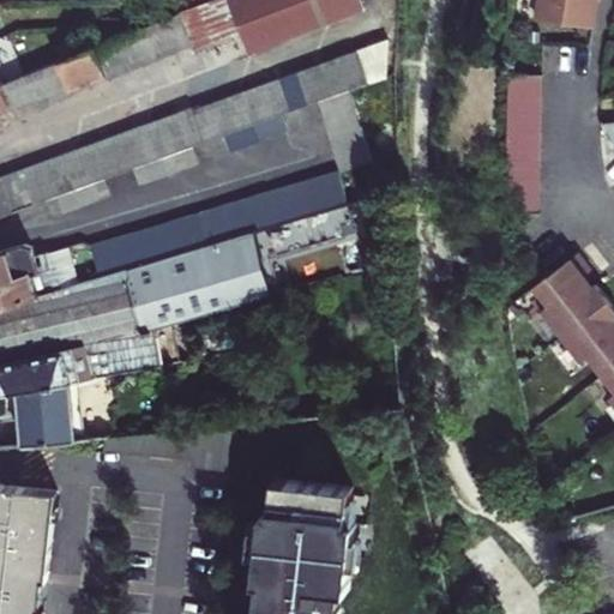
[(215,0),(214,0),(202,6),(216,43),(229,38),(215,0)]
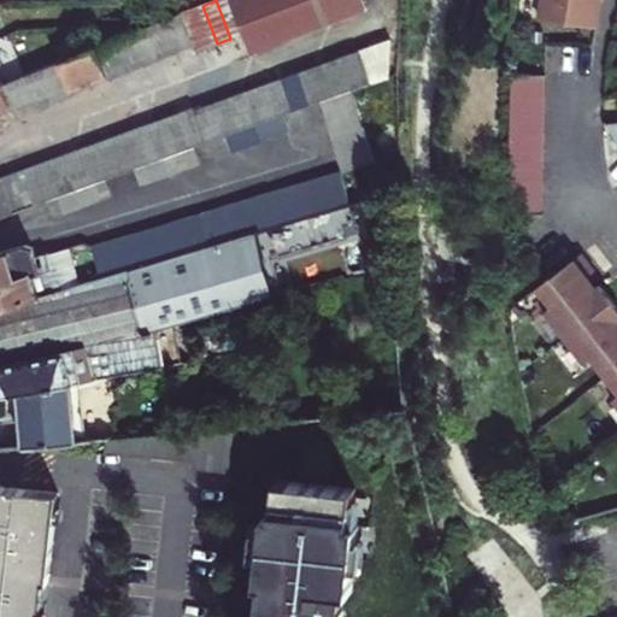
[(230,0),(216,0),(230,39),(242,34),(230,0)]
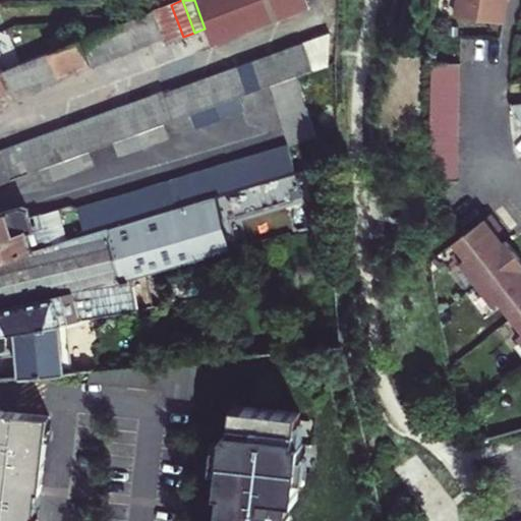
[(194,0),(205,29),(212,45),(308,7),(305,0),(194,0)]
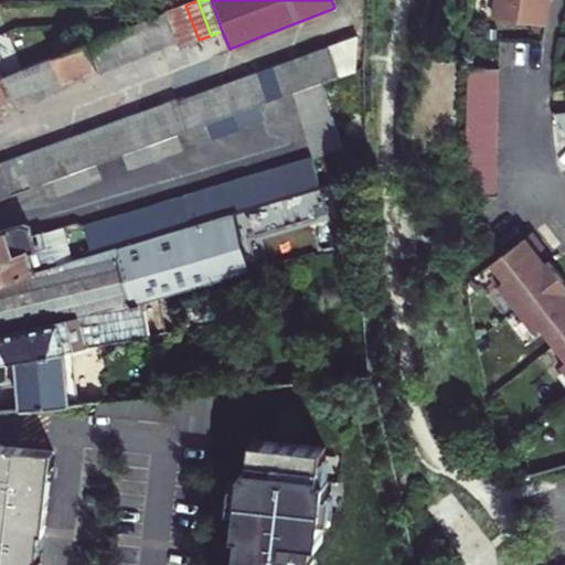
[(546,24),(550,0),(496,0),(493,16),(546,24)]
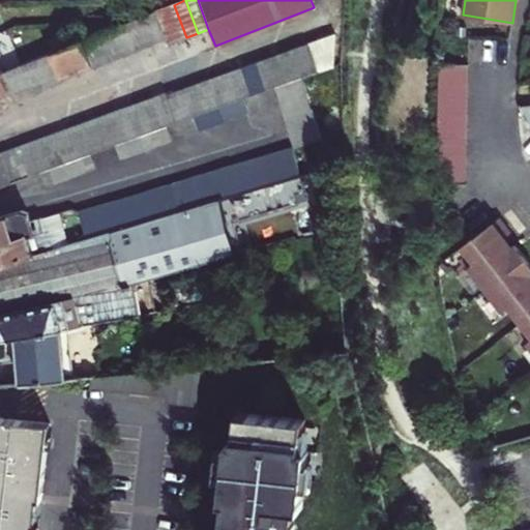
[(186,37),(174,5),(155,11),(154,12),(160,27),(165,25),(170,37),(172,42),(173,42),(186,37)]
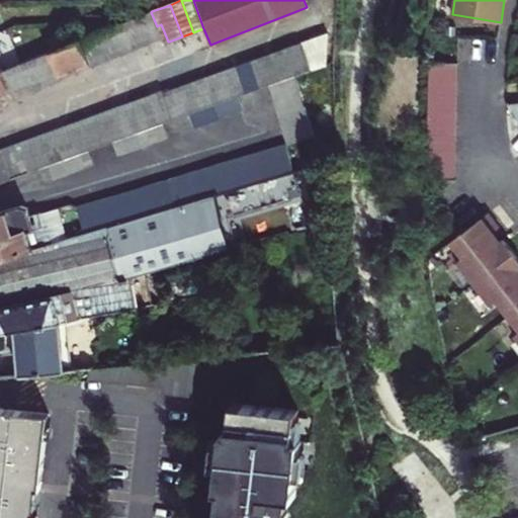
[(151,12),(137,17),(147,45),(161,38),(157,26),(151,12)]
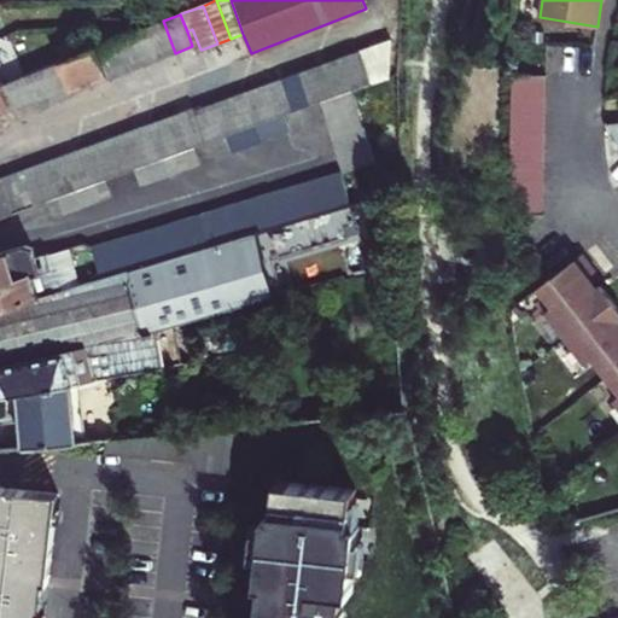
[(163,21),(146,28),(159,60),(175,53),(163,21)]
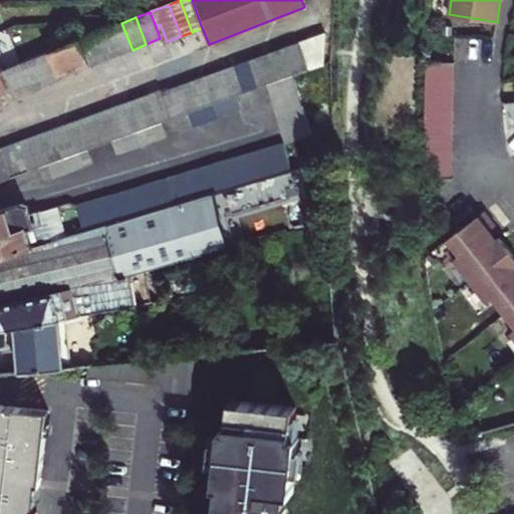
[(121,23),(107,28),(118,55),(133,50),(121,23)]
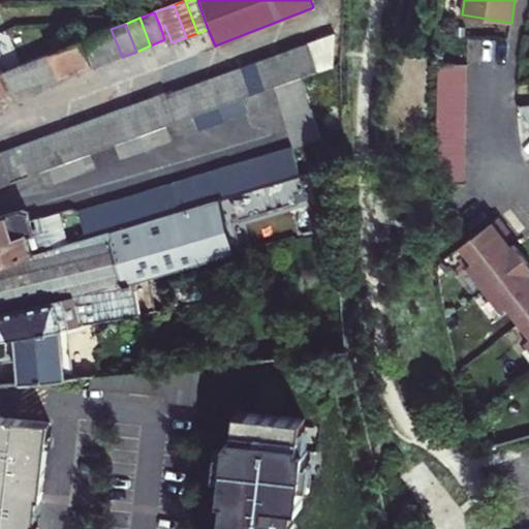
[(164,25),(160,27),(164,39),(169,37),(164,25)]
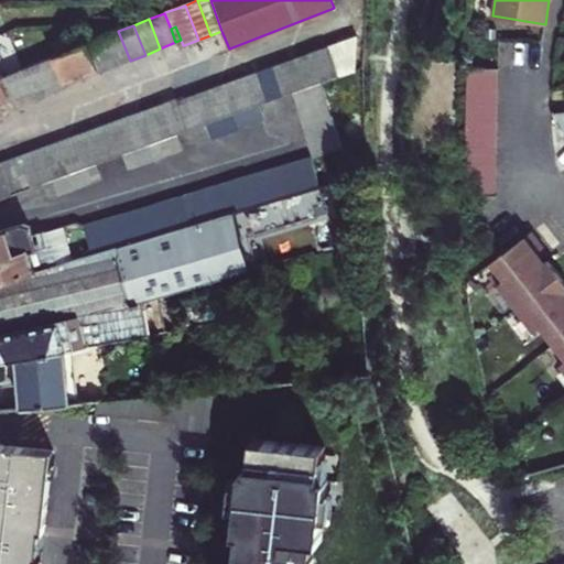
[(118,31),(104,36),(115,67),(130,61),(118,31)]
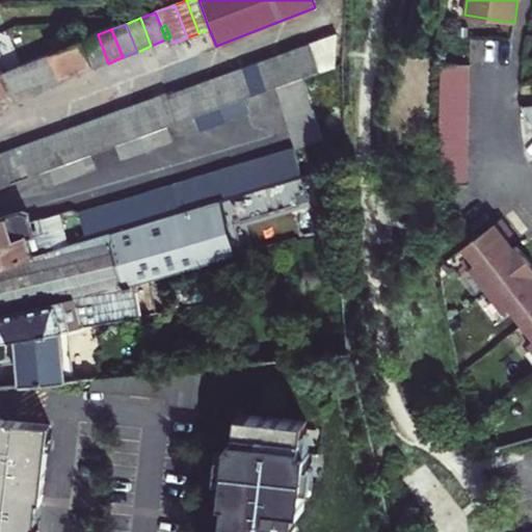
[(98,34),(82,41),(92,70),(108,63),(98,34)]
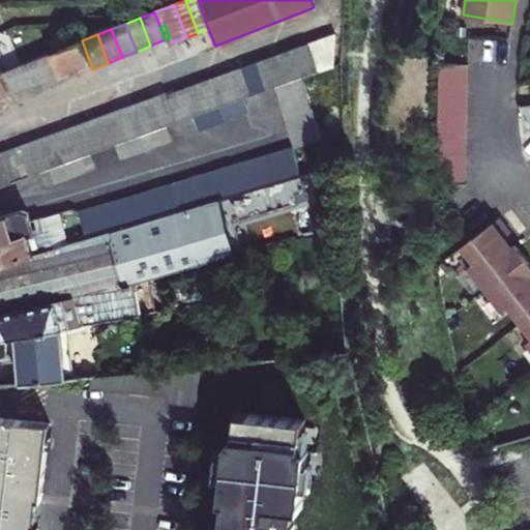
[(334,34),(306,45),(317,71),(332,65),(334,34)]
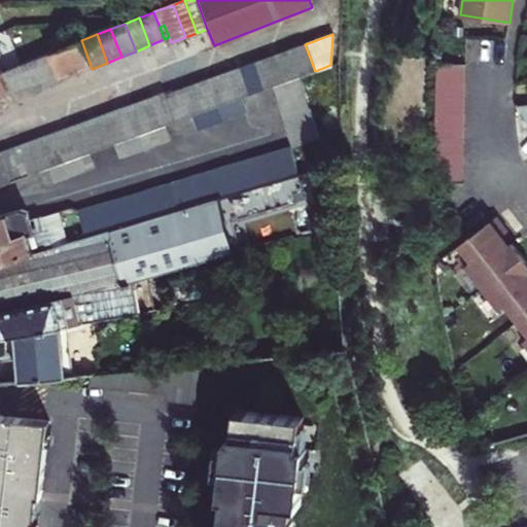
[(92,69),(81,40),(66,47),(76,75),(92,69)]
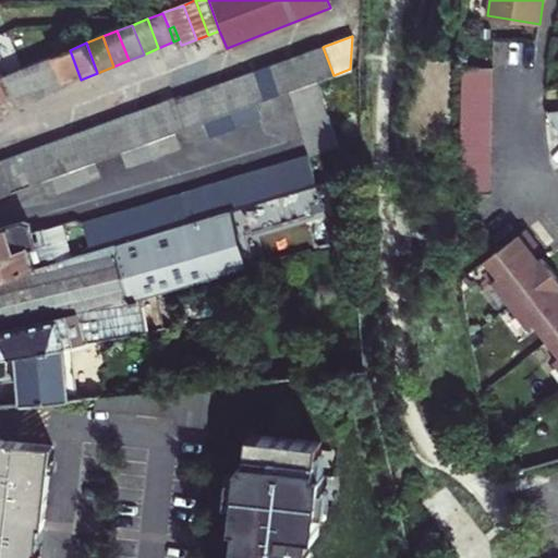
[(323,47),(310,51),(319,80),(334,75),(323,47)]
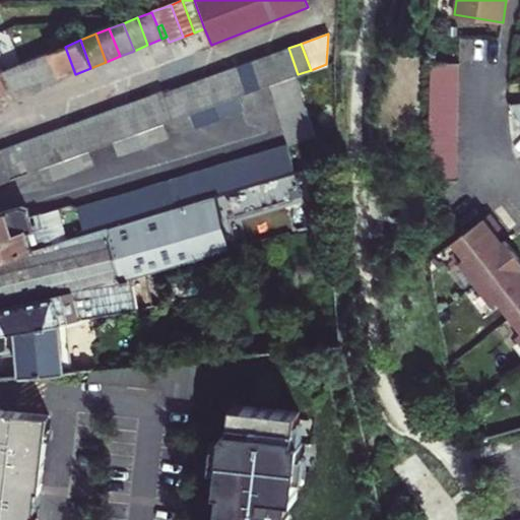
[(65,47),(50,53),(60,79),(75,74),(65,47)]
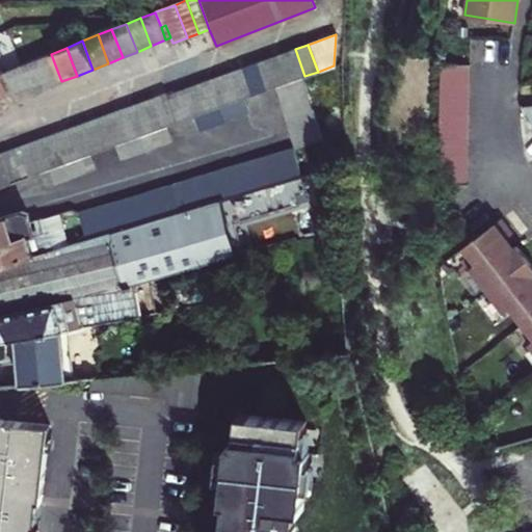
[(295,49),(283,53),(292,81),(304,76),(295,49)]
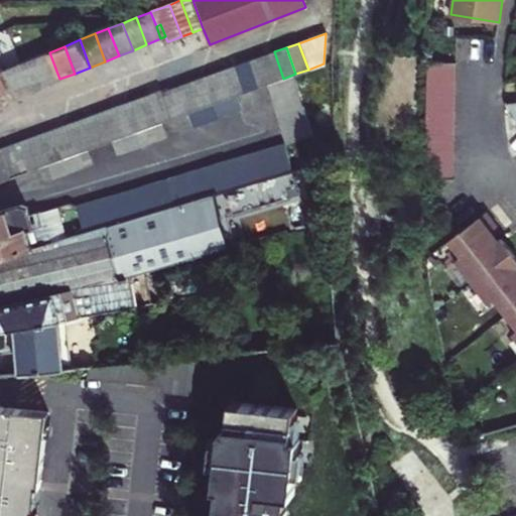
[(274,51),(261,56),(270,84),(283,79),(274,51)]
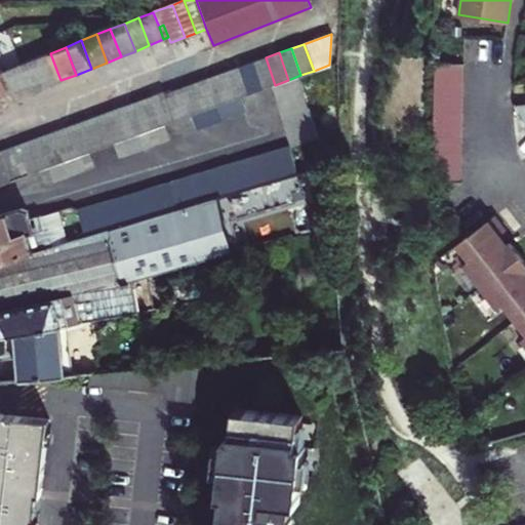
[(61,80),(50,53),(37,57),(48,85),(61,80)]
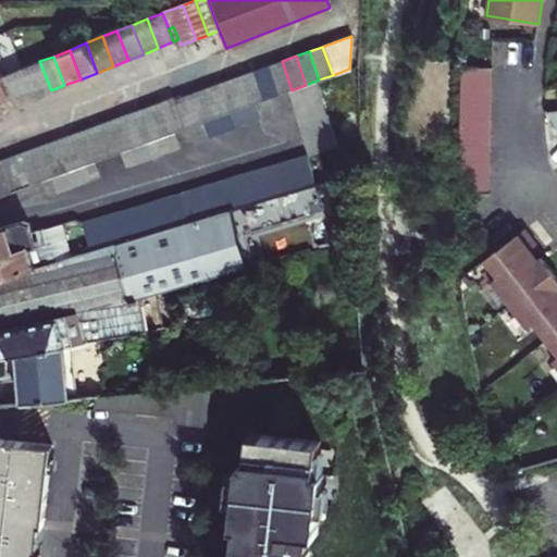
[(39,61),(26,66),(35,89),(38,96),(51,90),(39,61)]
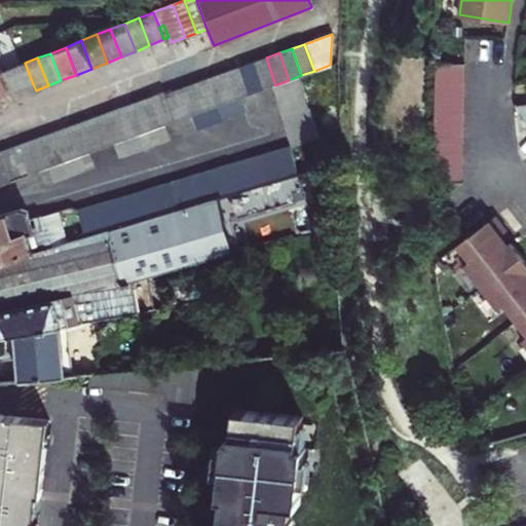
[(266,58),(254,63),(263,89),(273,85),(275,85),(266,58)]
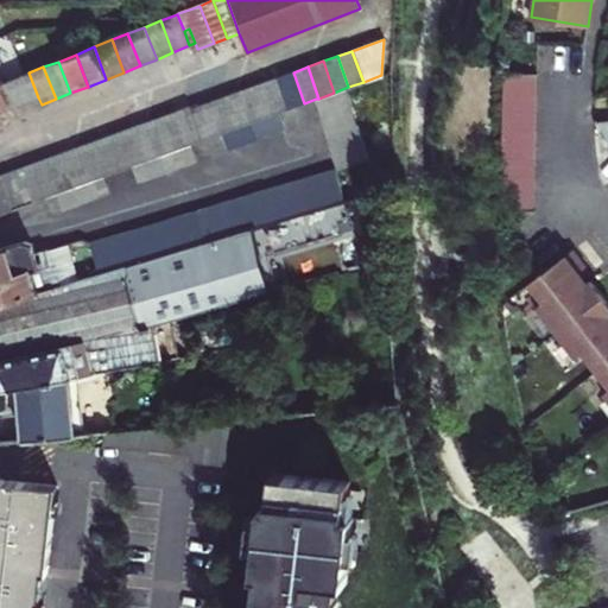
[(533,208),(536,71),(505,70),(501,207),(533,208)]
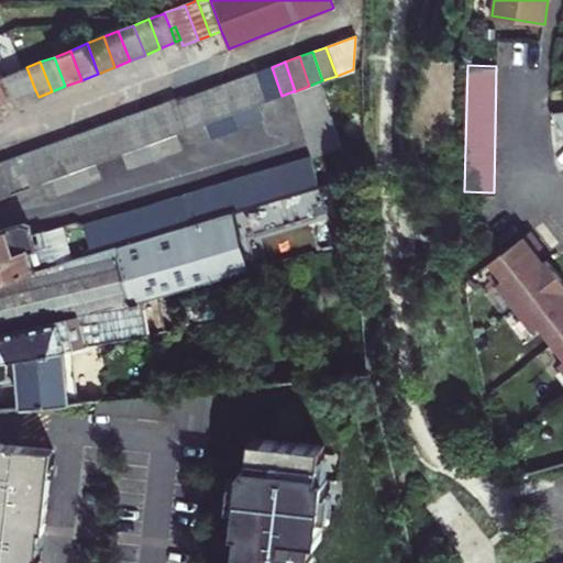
[(26,67),(12,73),(21,96),(35,90),(26,67)]
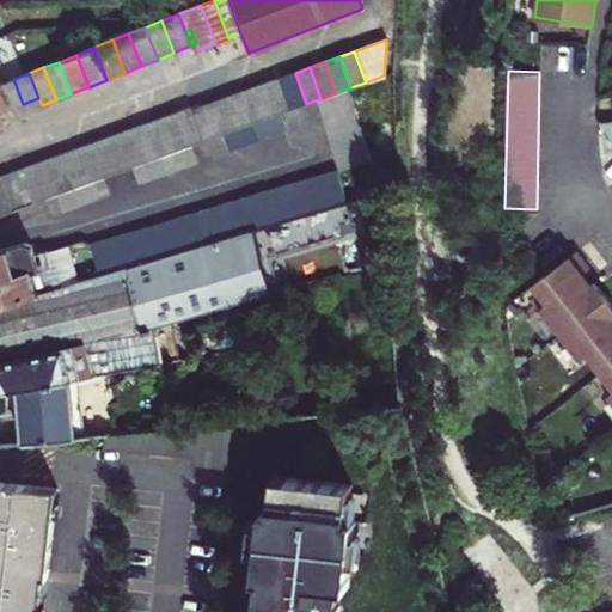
[(295,73),(280,78),(291,110),(306,104),(295,73)]
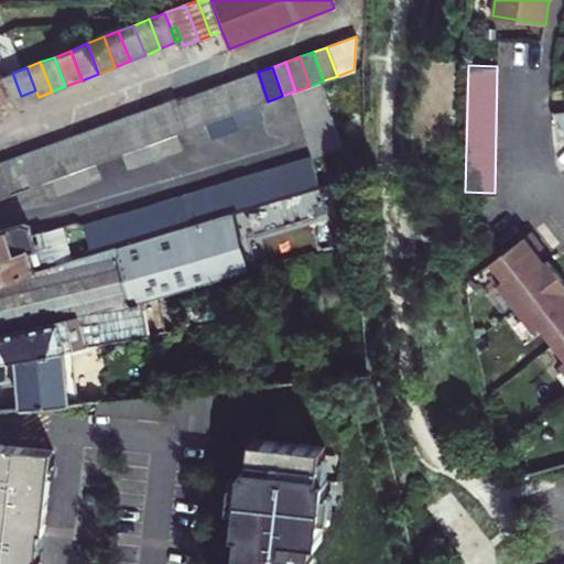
[(258,72),(245,77),(255,106),(257,105),(268,101),(258,72)]
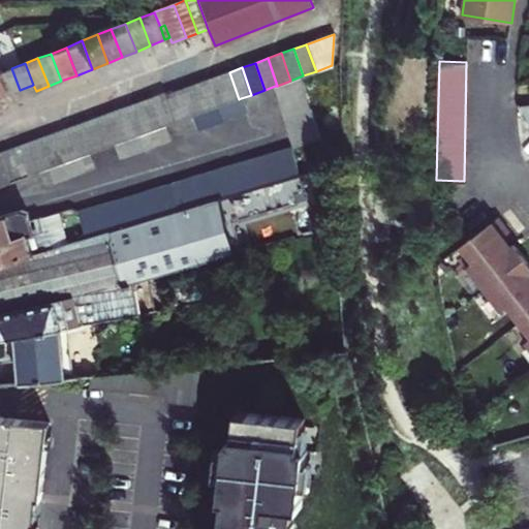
[(0,72),(0,78),(6,95),(20,90),(11,68),(0,72)]
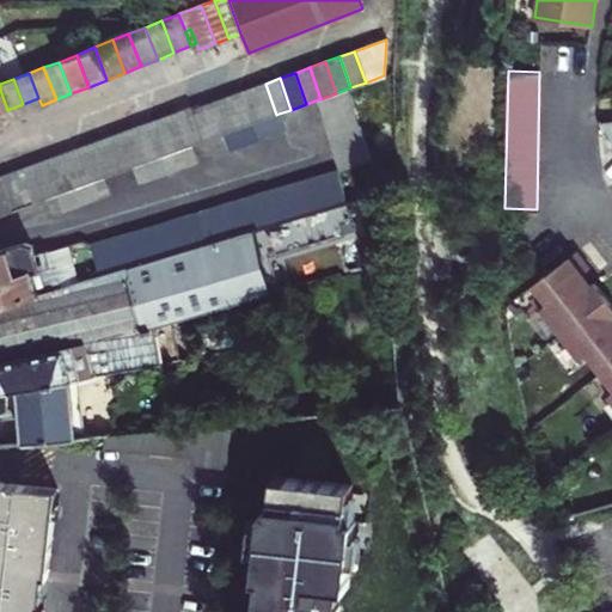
[(265,84),(251,89),(262,120),(276,115),(265,84)]
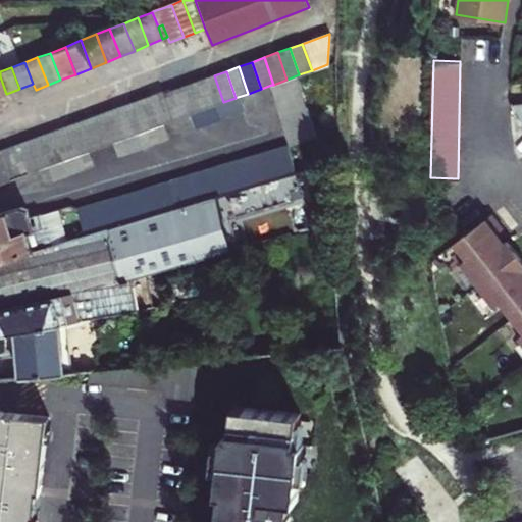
[(273,85),(271,85),(290,145),(316,138),(299,74),(286,80),(273,85)]
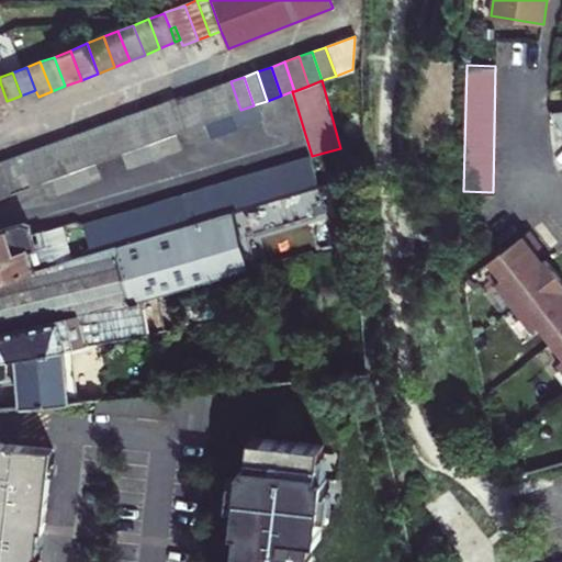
[(231,81),(216,87),(226,115),(240,110),(231,81)]
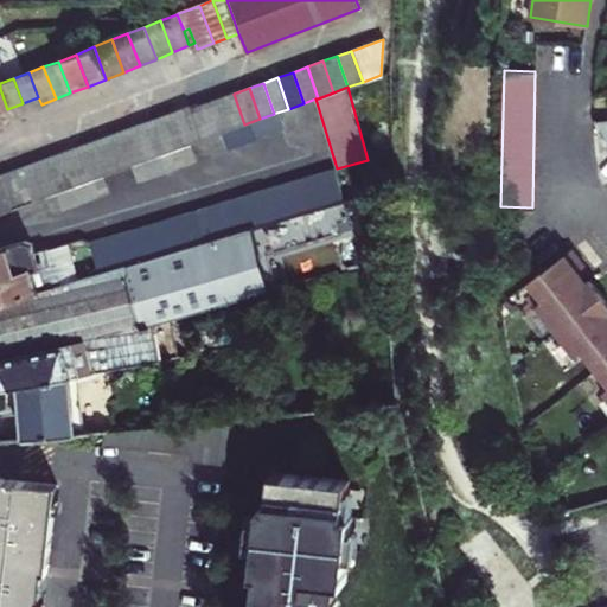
[(234,94),(219,98),(230,131),(244,125),(234,94)]
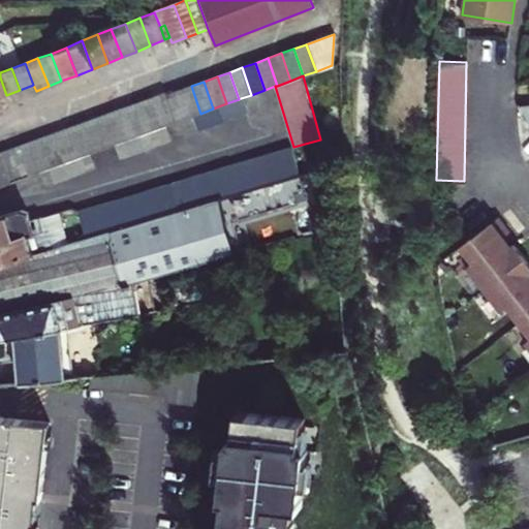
[(191,86),(179,91),(188,118),(192,117),(200,114),(191,86)]
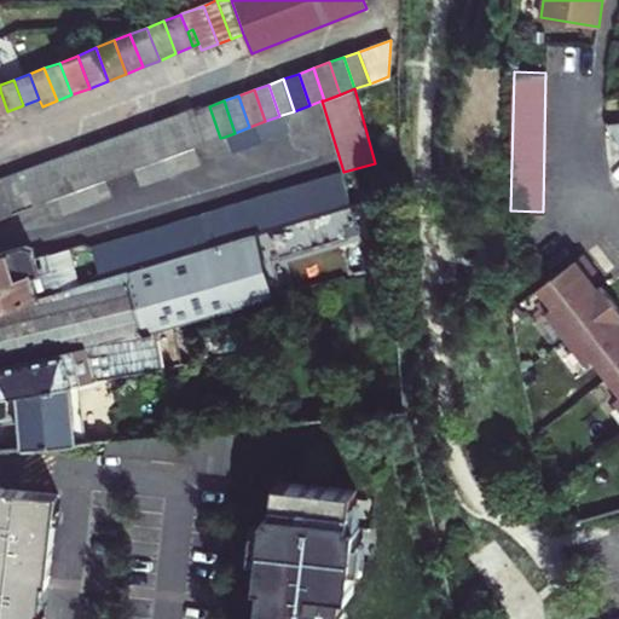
[(194,111),(204,144),(220,138),(209,106),(194,111)]
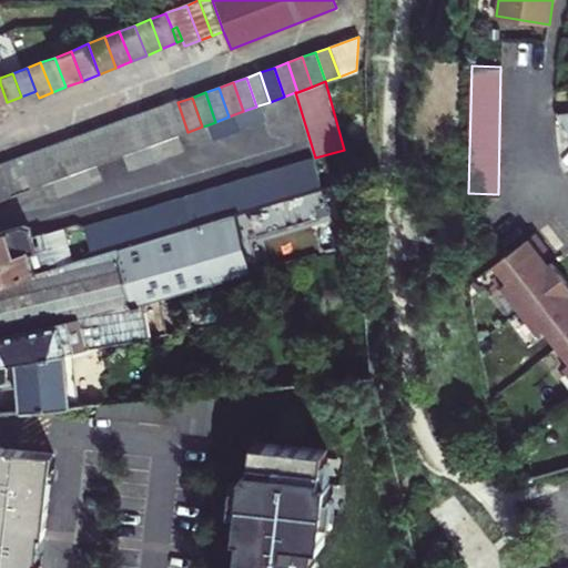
[(176,99),(162,104),(174,137),(188,132),(178,102),(176,99)]
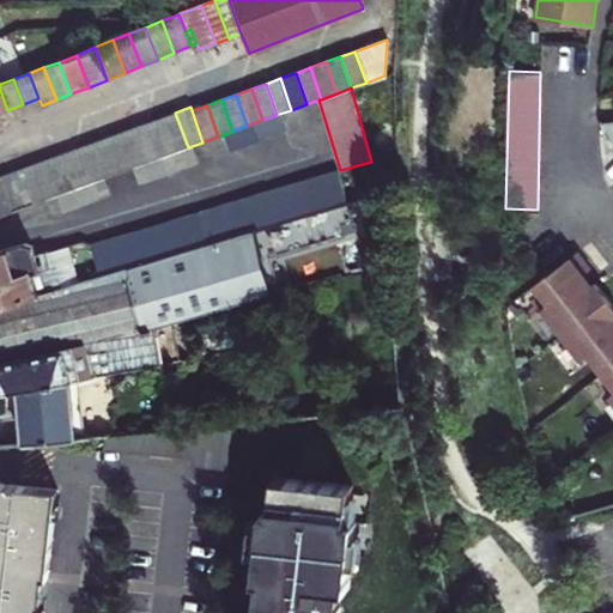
[(175,113),(161,117),(173,153),(188,147),(175,113)]
